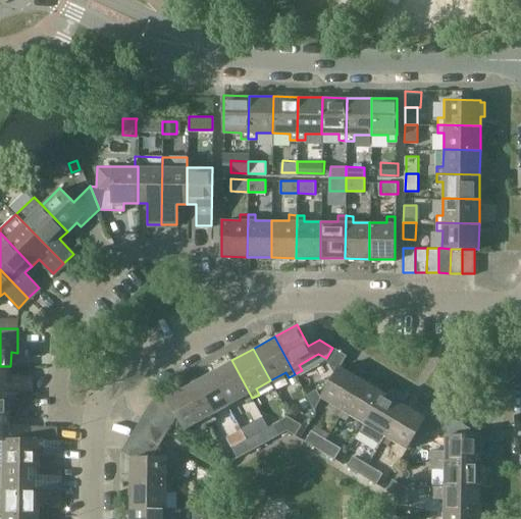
[(231,360),(210,372),(227,405),(243,396),(246,402),(252,398),(231,360)]
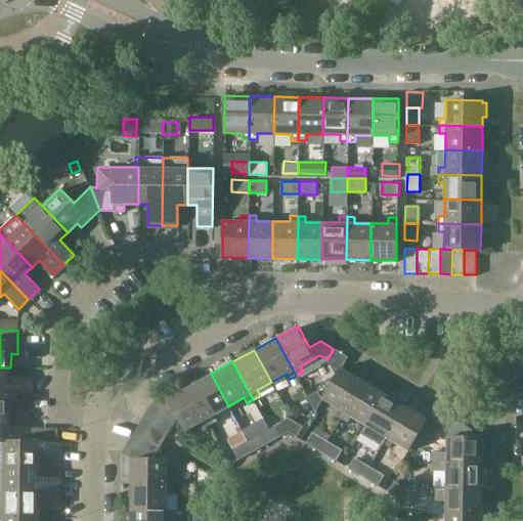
[(334,413),(341,417),(362,380),(341,366),(321,398),(337,407),(334,413)]
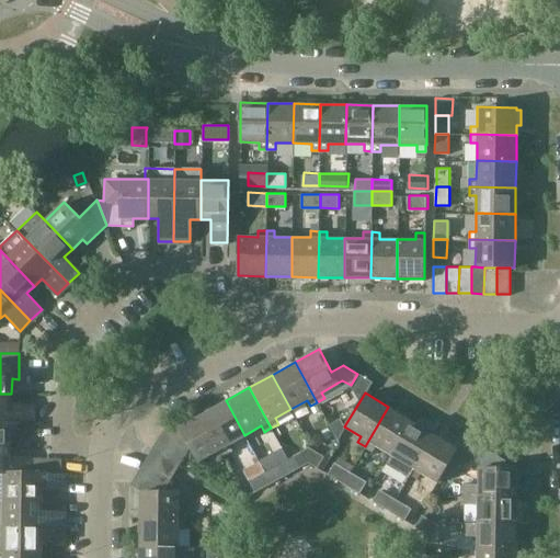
[(0,419),(33,420),(34,405),(11,403),(11,394),(0,394),(0,419)]
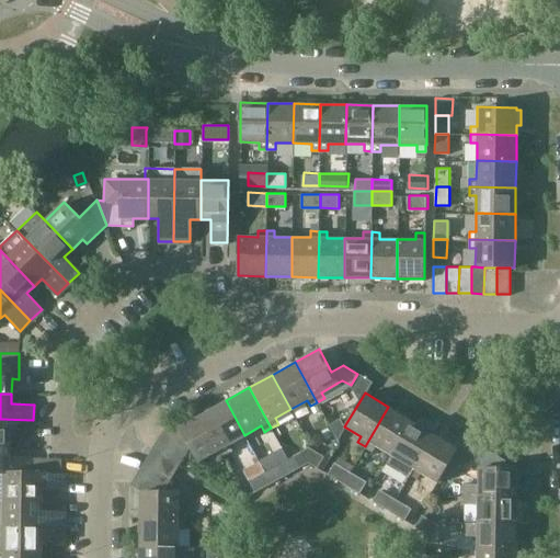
[(226,400),(203,413),(225,453),(232,450),(229,444),(244,435),(226,400)]
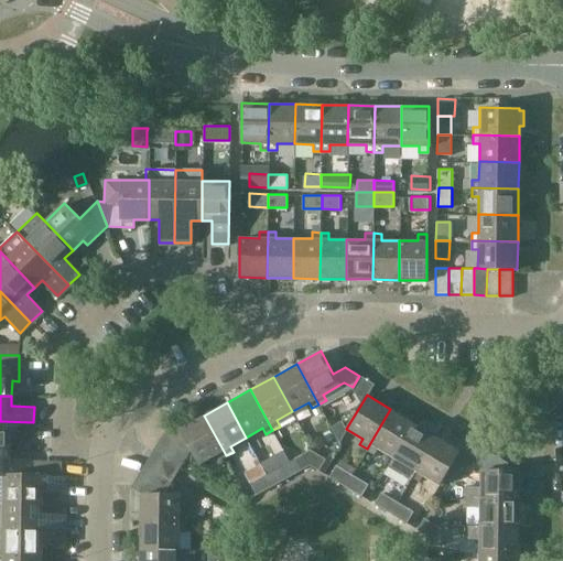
[(377,448),(392,456),(413,422),(390,409),(367,449),(374,453),(377,448)]
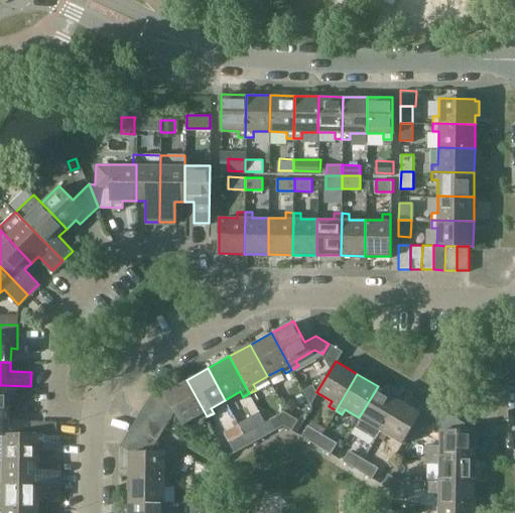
[(207,416),(186,380),(164,392),(168,400),(156,421),(164,426),(174,409),(182,423),(198,415),(201,420),(207,416)]
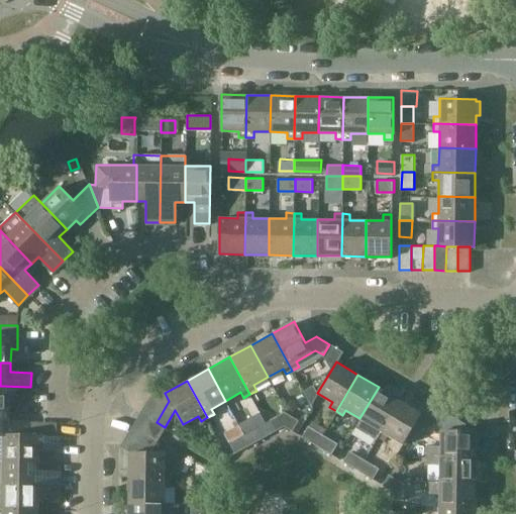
[(0,411),(10,411),(10,401),(30,401),(30,387),(0,386),(0,411)]
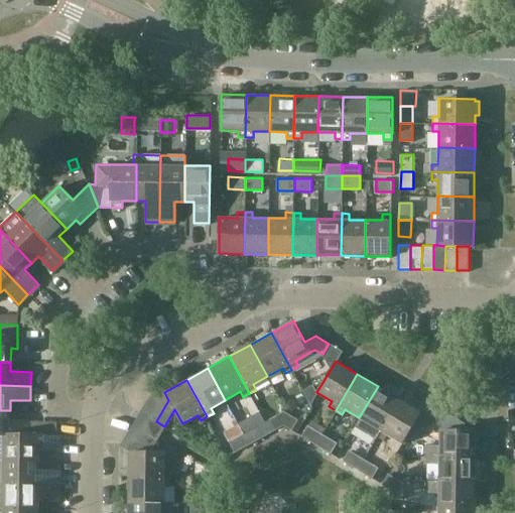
[(371,431),(377,435),(399,399),(378,386),(359,417),(374,426),(371,431)]
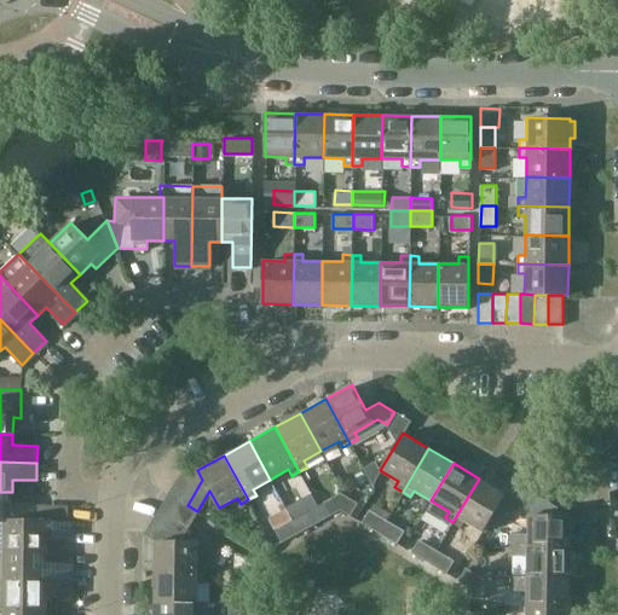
[(479,479),(452,522),(460,526),(463,520),(481,531),(503,494),(504,493),(479,479)]
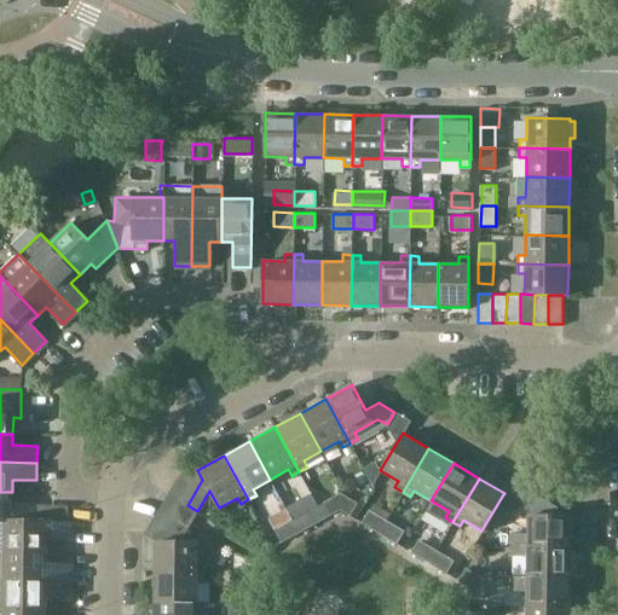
[(513,533),(513,545),(571,545),(571,516),(566,516),(566,512),(567,511),(513,479),(504,493),(503,494),(527,509),(529,509),(529,515),(527,515),(527,533),(513,533)]
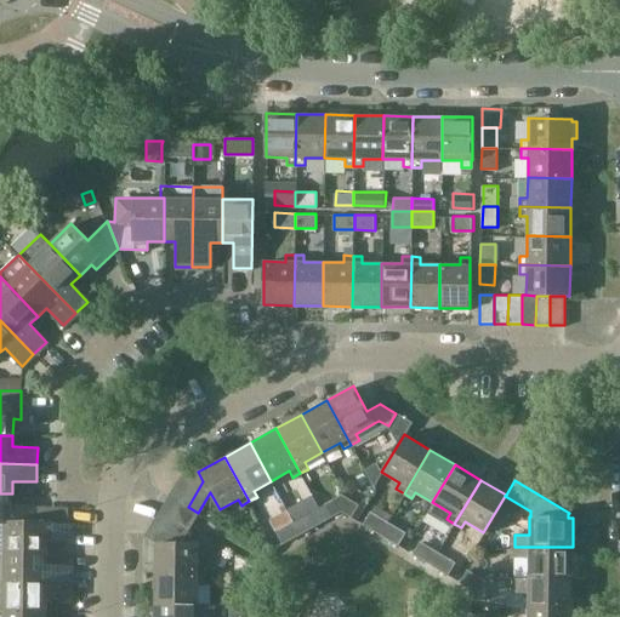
[(0,523),(4,524),(4,523),(37,523),(37,506),(12,504),(12,493),(0,493),(0,523)]
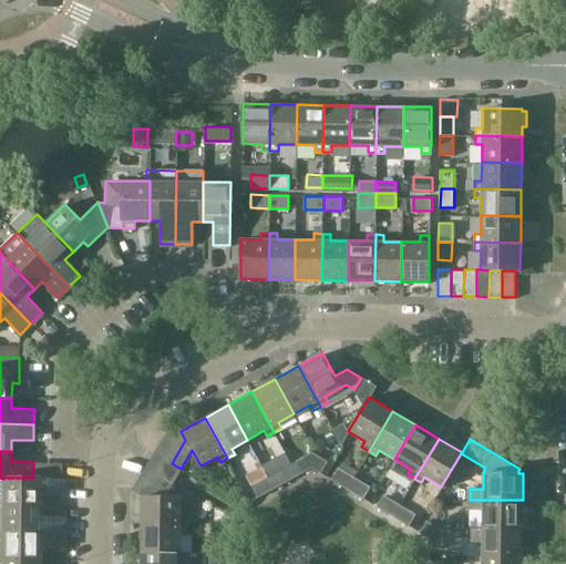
[(301,472),(311,467),(311,451),(296,460),(301,472)]
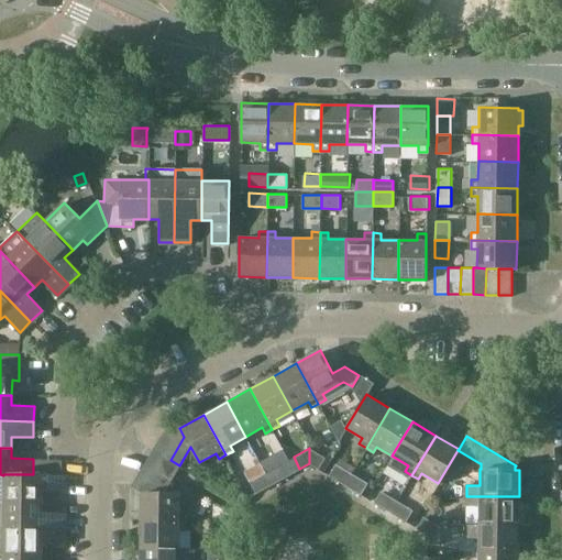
[(309,448),(309,463),(318,469),(324,457),(309,448)]
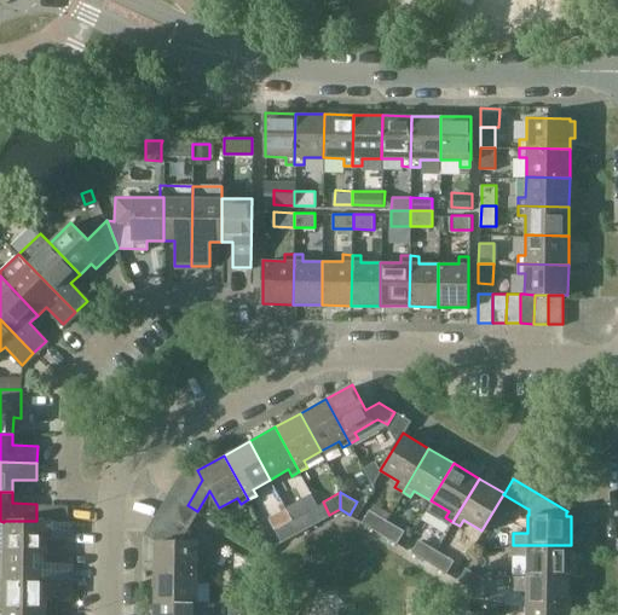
[(310,509),(292,518),(299,531),(317,521),(310,509)]
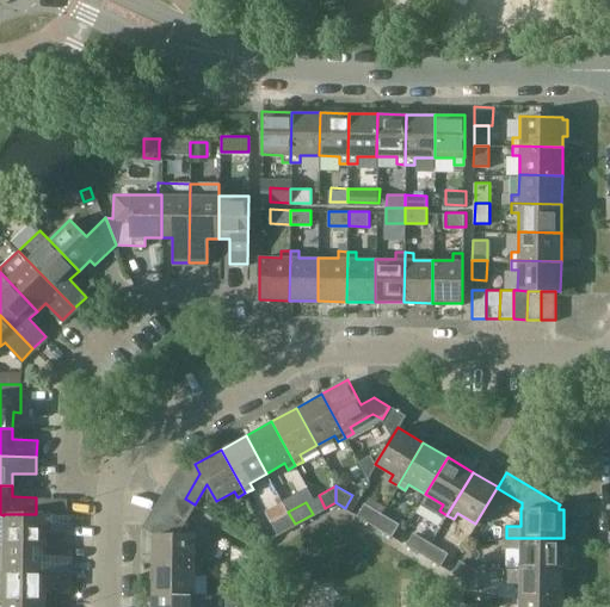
[(356,514),(374,525),(381,513),(364,502),(356,514)]
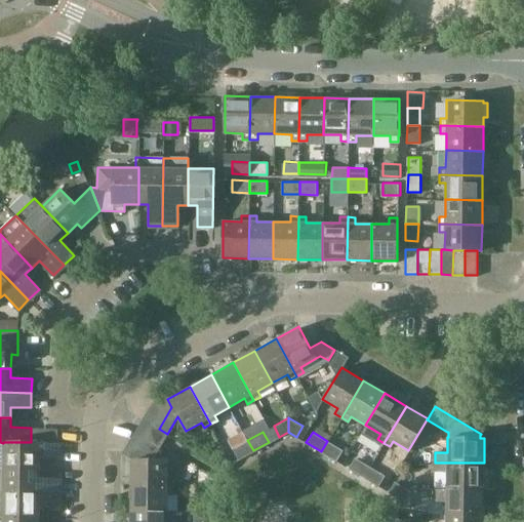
[(131,459),(131,485),(174,486),(174,478),(168,478),(168,460),(152,459),(162,443),(153,438),(140,459),(131,459)]
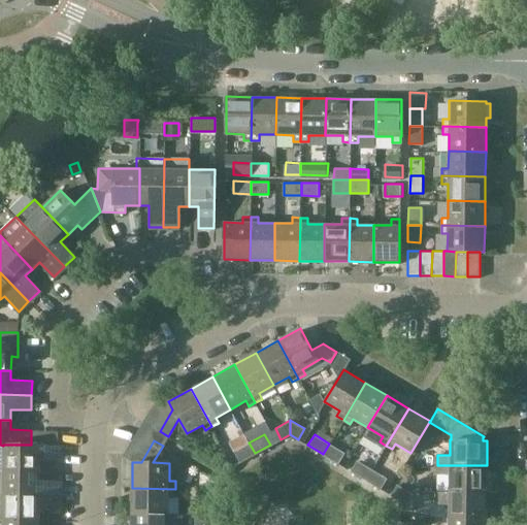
[(255,453),(249,443),(233,451),(239,462),(255,453)]
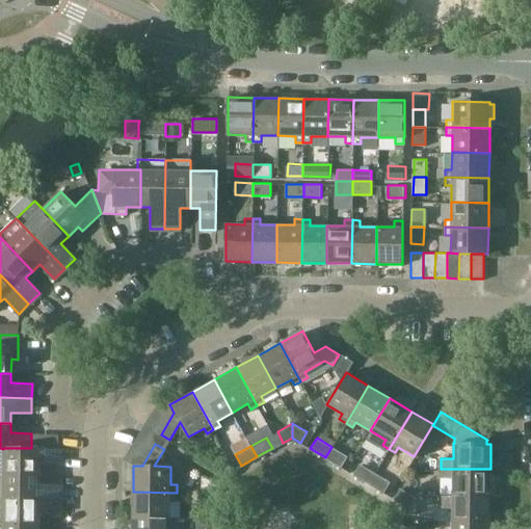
[(332,447),(325,457),(340,467),(347,455),(332,447)]
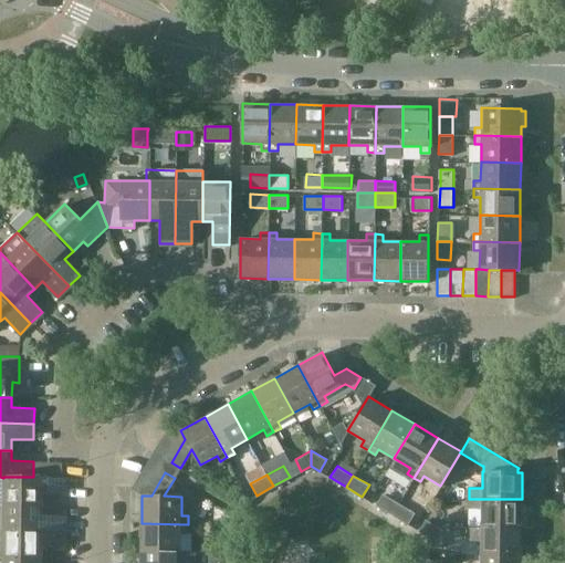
[(0,500),(3,500),(3,503),(43,504),(43,493),(66,493),(66,477),(33,477),(3,477),(3,478),(0,477),(0,500)]
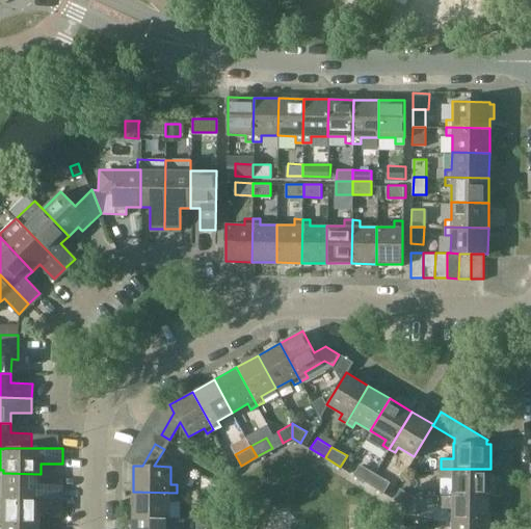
[(353,474),(368,483),(374,472),(360,464),(353,474)]
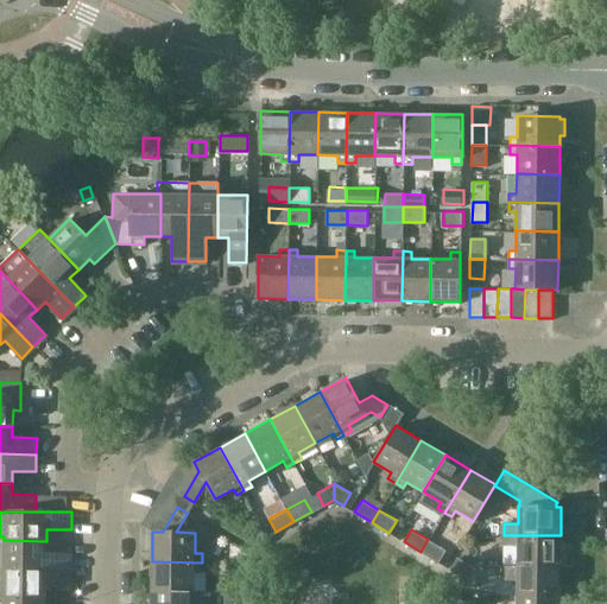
[(518,545),(517,564),(560,564),(561,535),(504,535),(504,544),(518,545)]
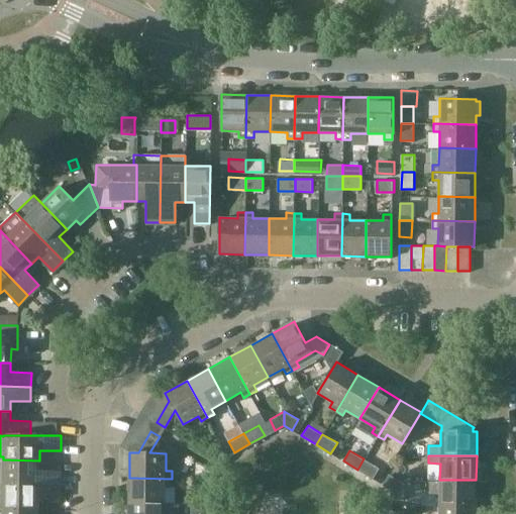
[(0,484),(60,485),(60,471),(39,471),(39,460),(3,459),(3,456),(0,456),(0,484)]
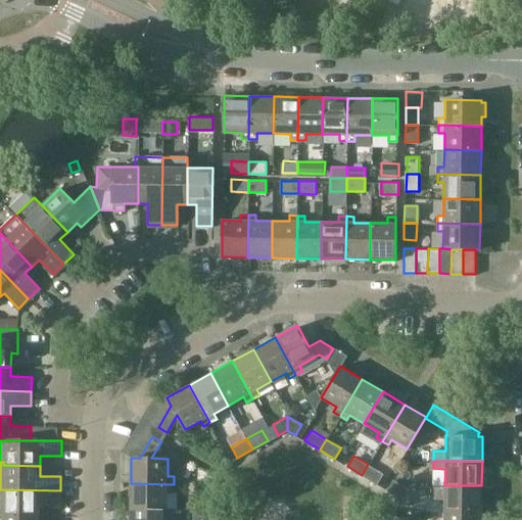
[(368,464),(362,475),(376,483),(383,473),(368,464)]
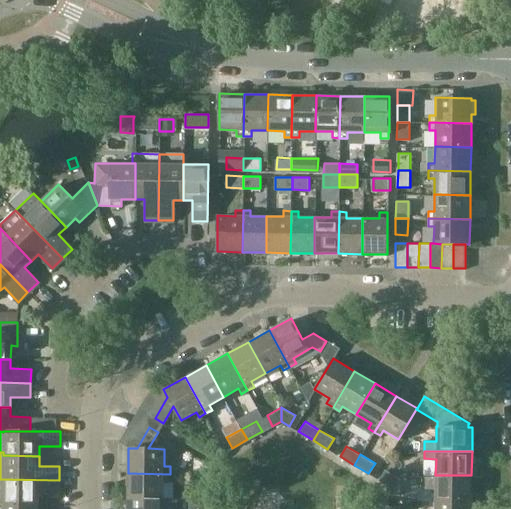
[(379,479),(387,484),(399,477),(385,469),(379,479)]
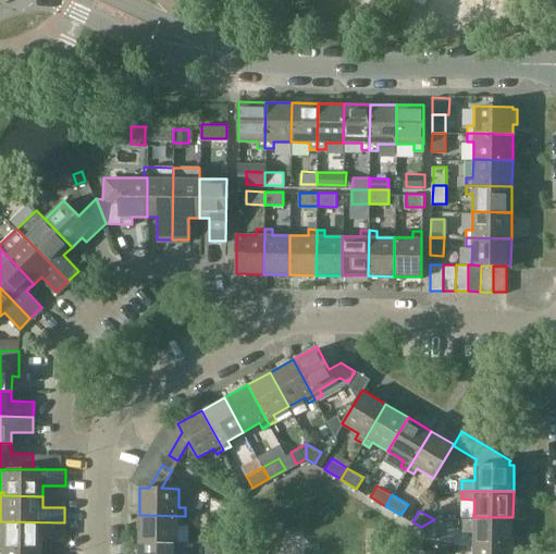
[(139,515),(138,541),(177,542),(178,524),(185,524),(185,516),(139,515)]
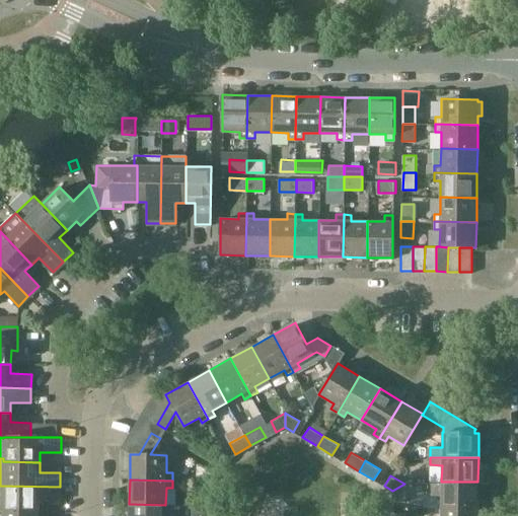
[(426,506),(435,506),(477,506),(477,482),(441,482),(441,496),(427,496),(426,506)]
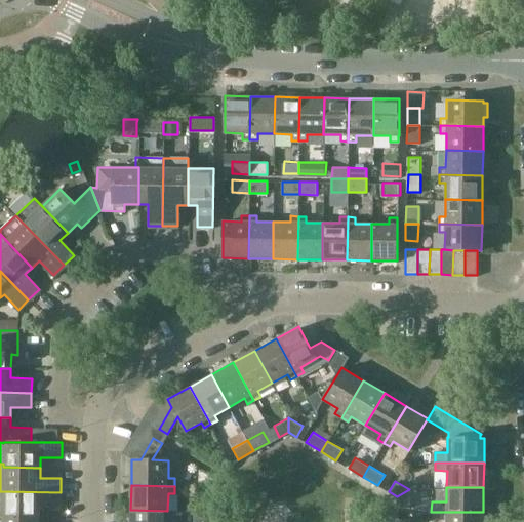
[(409,489),(397,496),(396,507),(408,507),(409,489)]
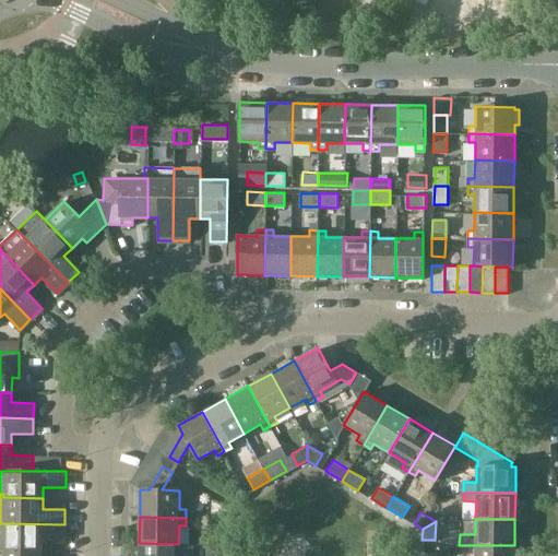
[(64,524),(0,523),(0,549),(42,551),(47,551),(47,540),(64,540),(64,524)]
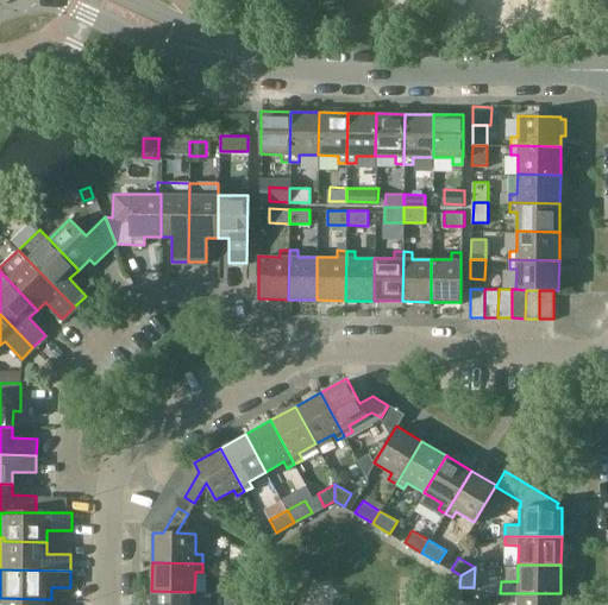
[(238,572),(238,592),(252,592),(252,573),(238,572)]
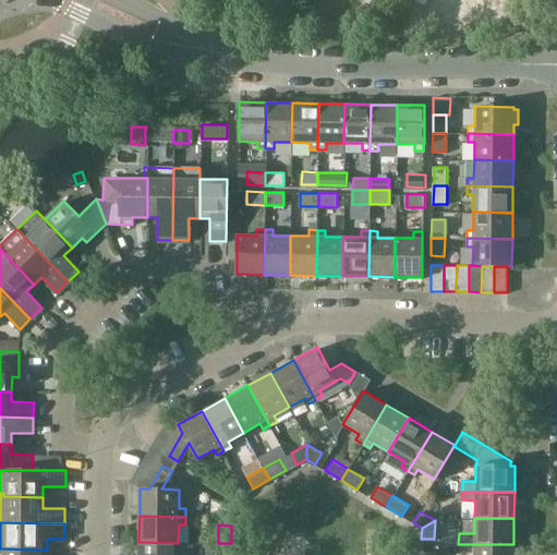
[(138,542),(138,554),(178,554),(178,543),(138,542)]
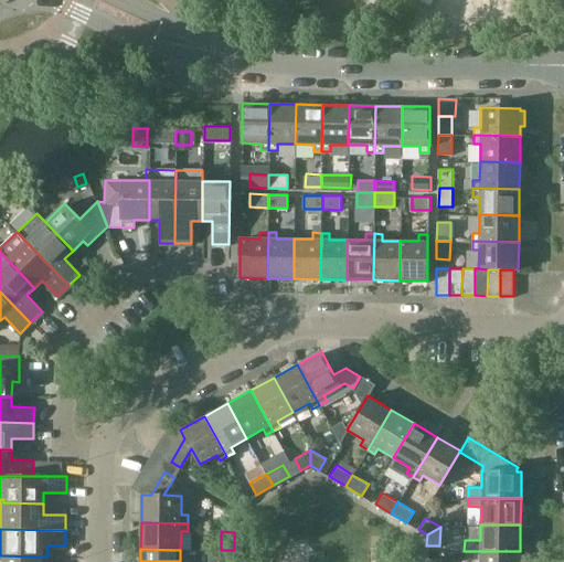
[(233,561),(234,550),(221,550),(220,561),(233,561)]
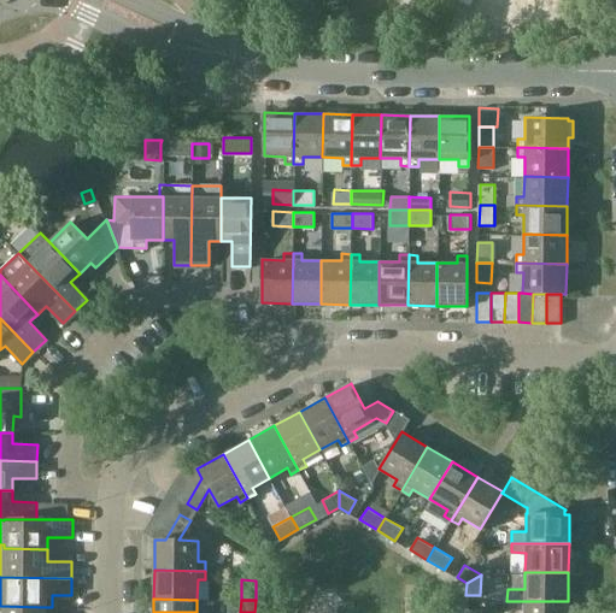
[(524,611),(523,612),(567,612),(568,601),(517,601),(517,609),(524,611)]
